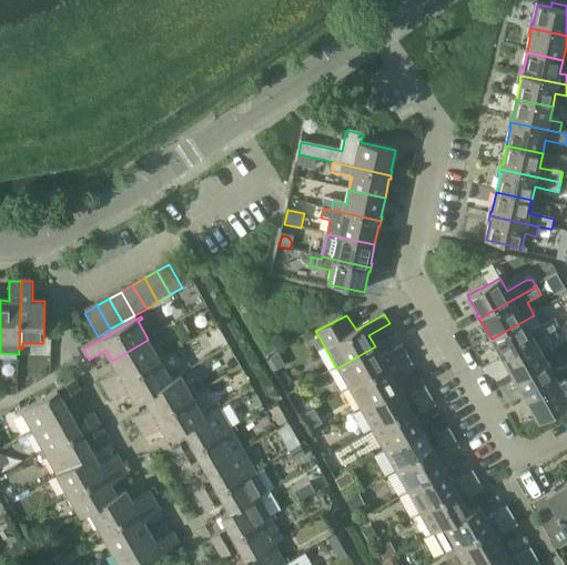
[(524,321),(492,339),(502,355),(500,356),(503,360),(546,335),(555,331),(550,322),(530,333),(524,321)]
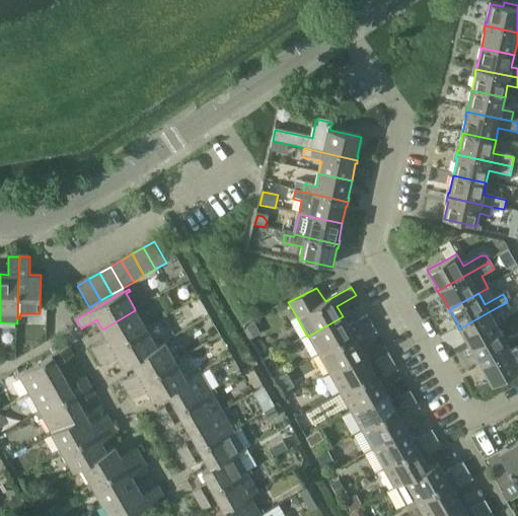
[(499,306),(459,328),(461,333),(462,333),(470,347),(500,330),(494,320),(503,315),(499,306)]
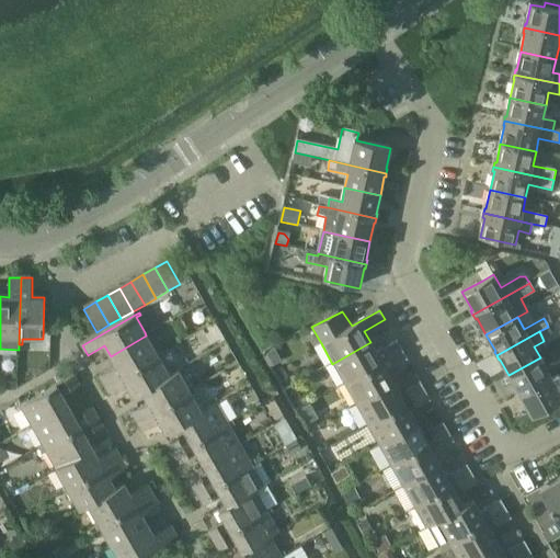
[(117,367),(100,376),(105,386),(162,354),(161,351),(157,353),(148,340),(146,336),(111,356),(117,367)]
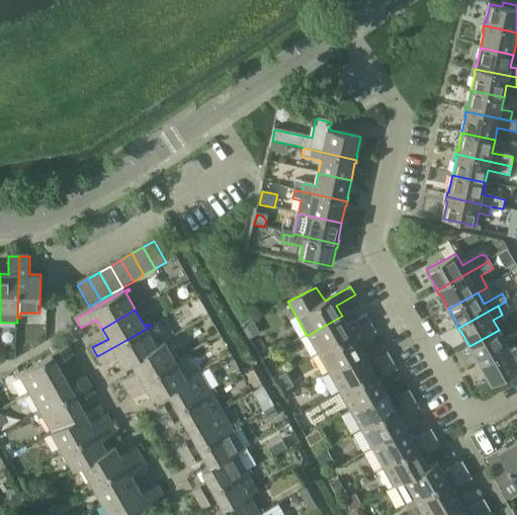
[(342,316),(307,336),(318,355),(372,324),(367,316),(348,327),(342,316)]
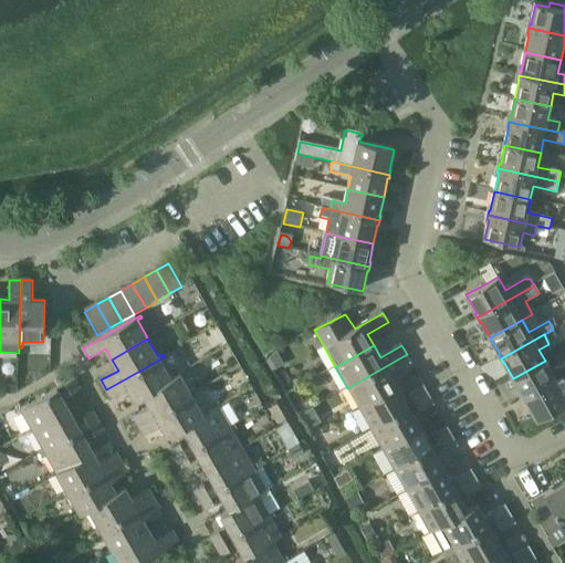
[(278,354),(269,358),(275,371),(284,366),(278,354)]
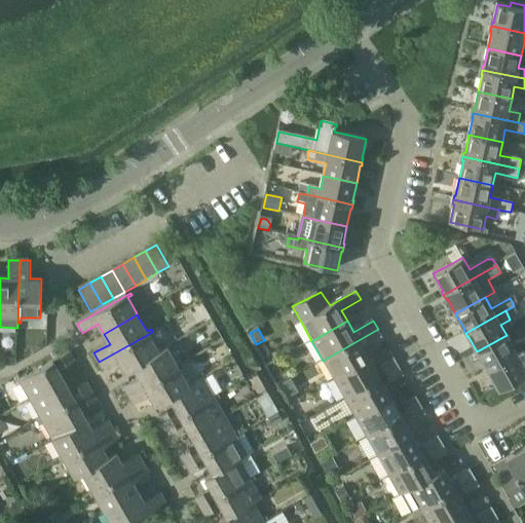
[(323,361),(334,380),(369,360),(364,349),(383,338),(378,329),(323,361)]
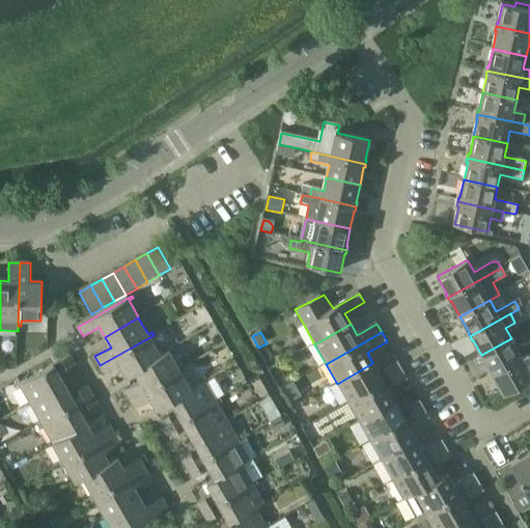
[(156,338),(154,335),(100,365),(105,374),(121,365),(128,377),(136,371),(169,353),(169,352),(160,356),(151,341),(156,338)]
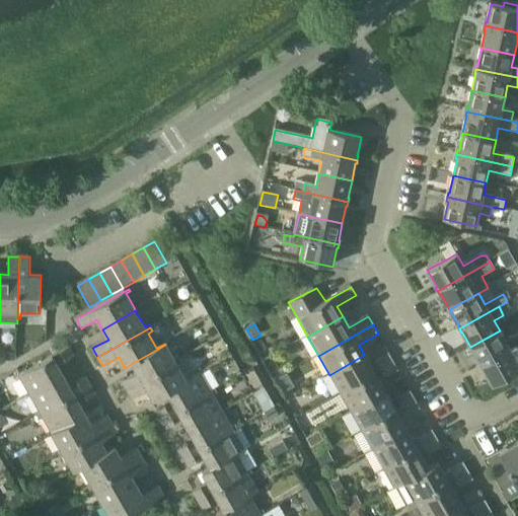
[(500,330),(470,347),(479,363),(478,363),(481,367),(517,346),(517,335),(506,342),(500,330)]
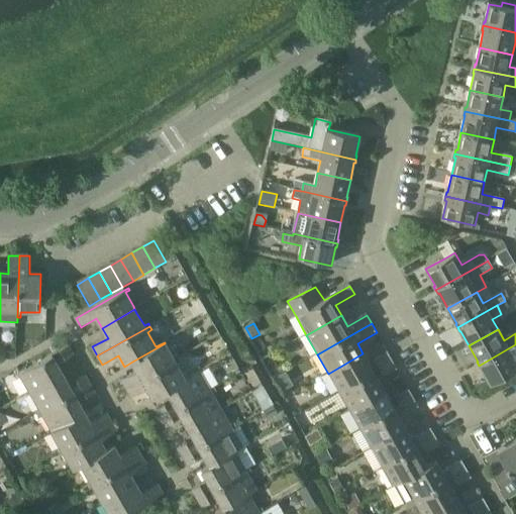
[(122,381),(127,390),(180,360),(178,356),(174,358),(165,343),(132,362),(137,372),(122,381)]
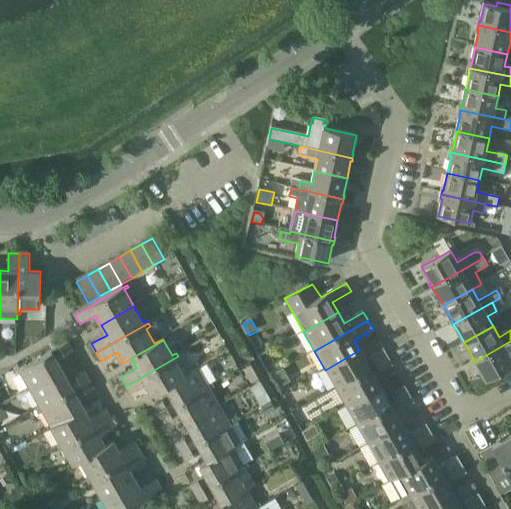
[(510,341),(474,362),(476,366),(477,365),(486,381),(510,367),(510,341)]
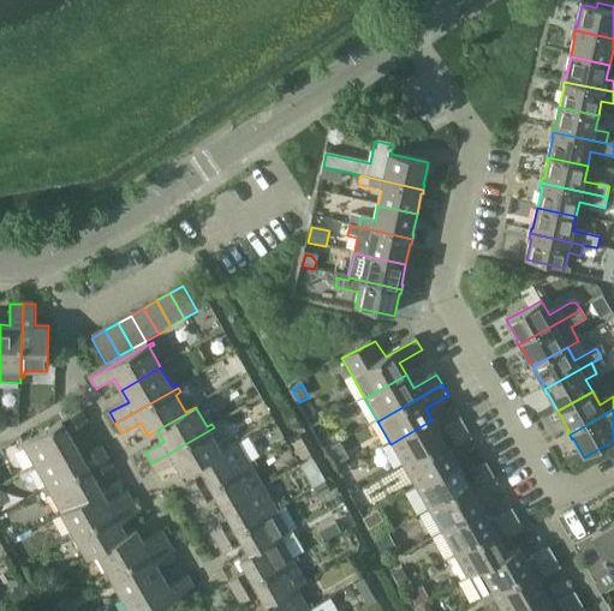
[(78,430),(89,424),(82,413),(72,418),(78,430)]
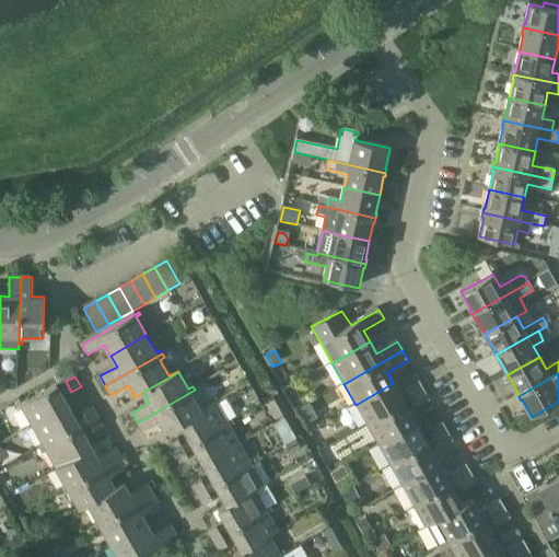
[(393,383),(356,405),(368,425),(405,404),(393,383)]
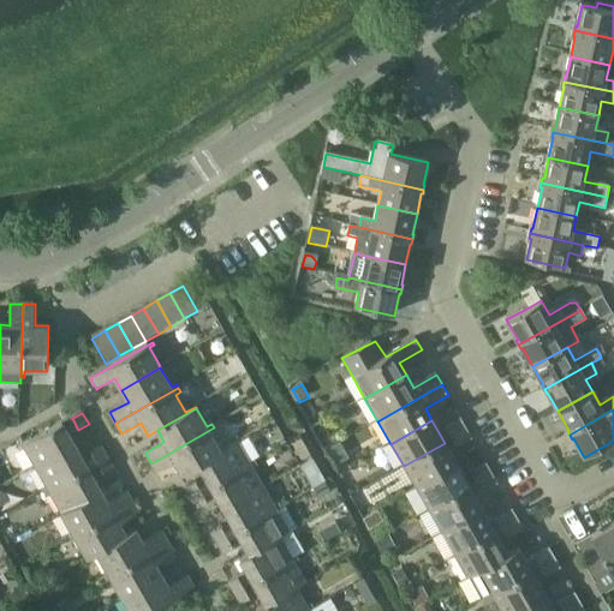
[(446,429),(452,439),(468,430),(462,420),(446,429)]
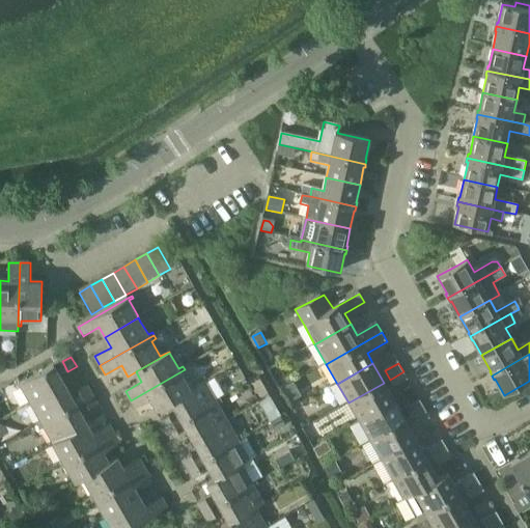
[(21,385),(32,405),(65,386),(54,366),(21,385)]
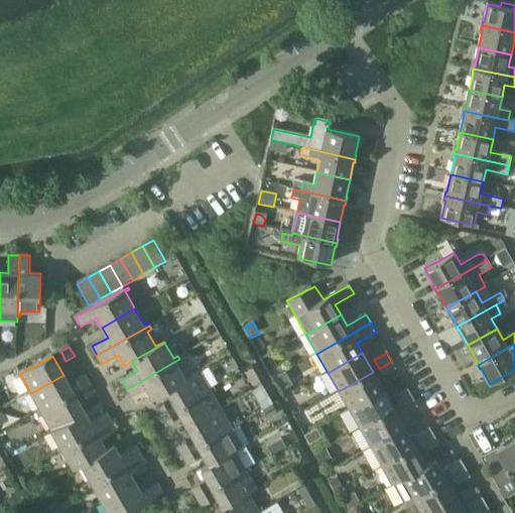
[(179,359),(127,389),(132,397),(147,389),(153,399),(167,391),(186,381),(185,380),(177,365),(181,362),(179,359)]
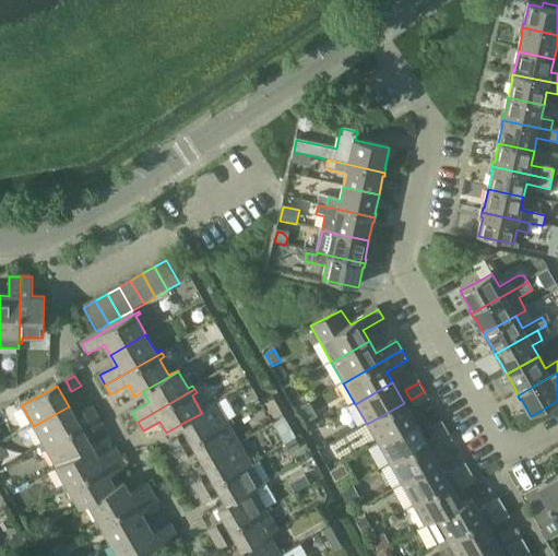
[(430,400),(425,391),(411,400),(415,409),(430,400)]
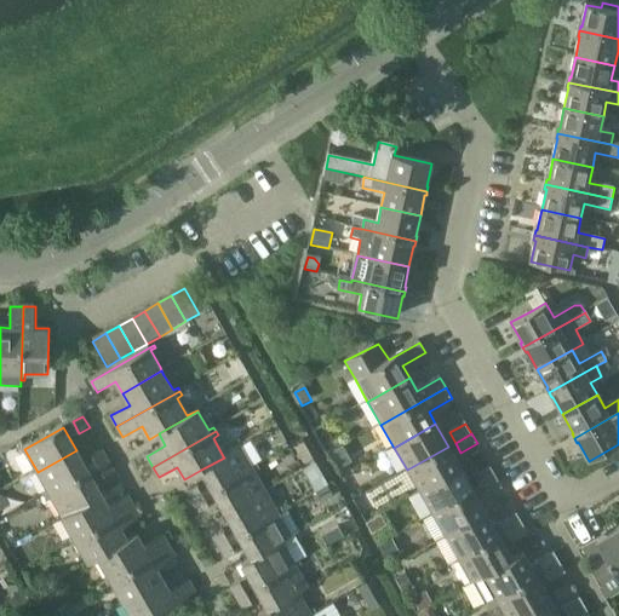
[(334,442),(326,447),(330,453),(338,448),(334,442)]
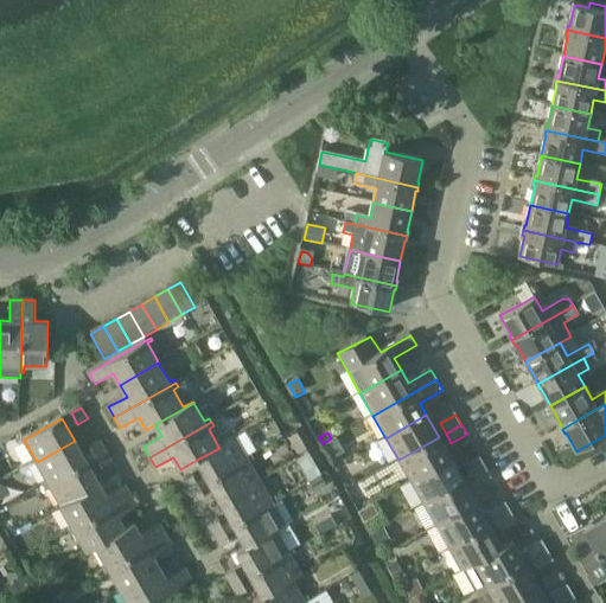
[(219,448),(197,460),(209,481),(253,457),(250,454),(246,456),(236,438),(235,437),(218,447),(219,448)]
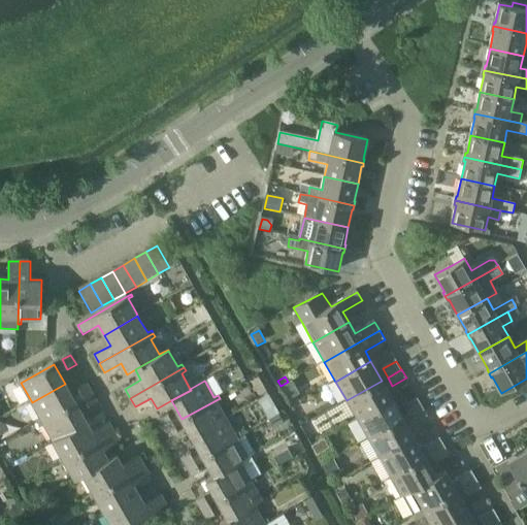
[(347,400),(357,420),(393,400),(382,381),(347,400)]
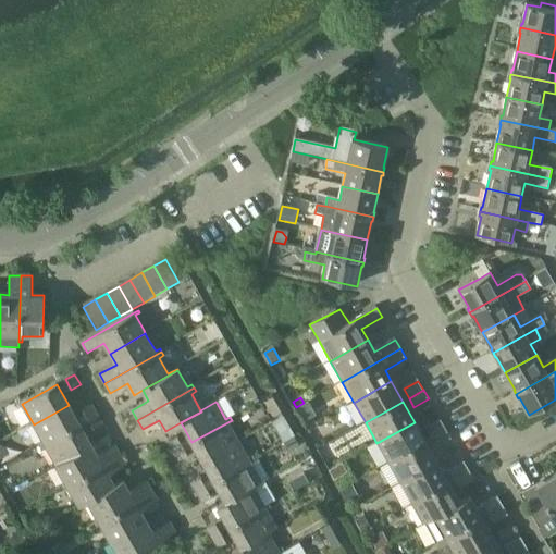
[(34,425),(45,445),(79,426),(69,405),(34,425)]
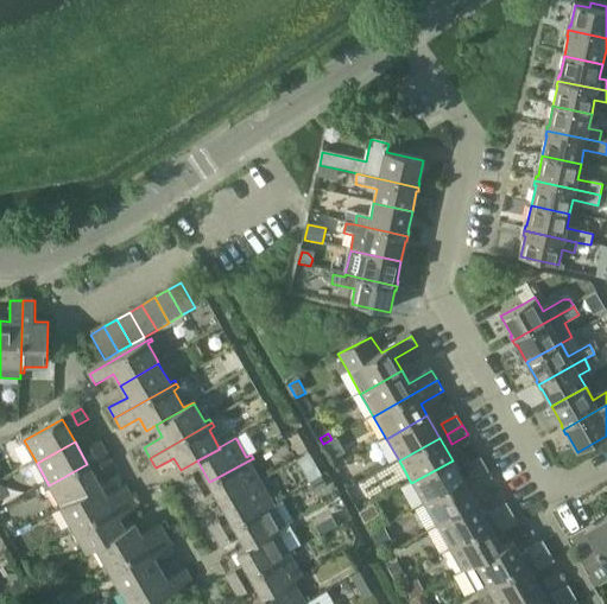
[(92,449),(97,458),(106,453),(100,443),(92,449)]
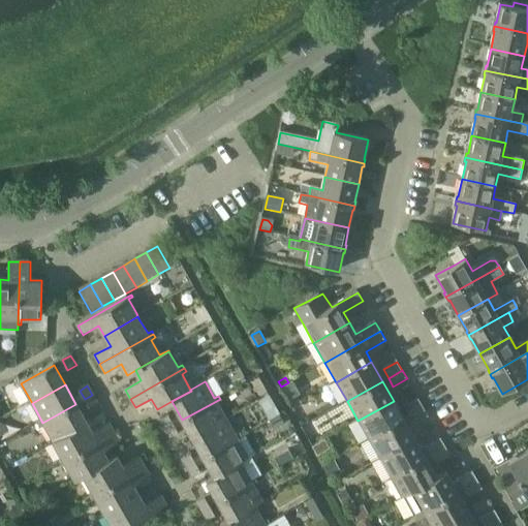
[(97,403),(92,395),(85,399),(89,408),(97,403)]
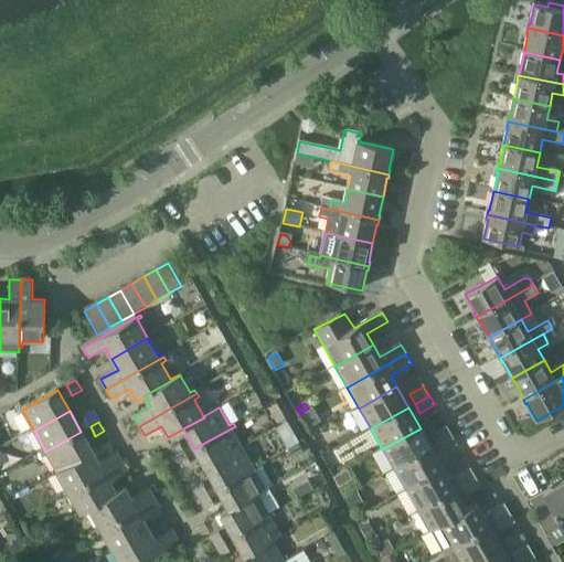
[(288,424),(276,431),(279,436),(291,430),(288,424)]
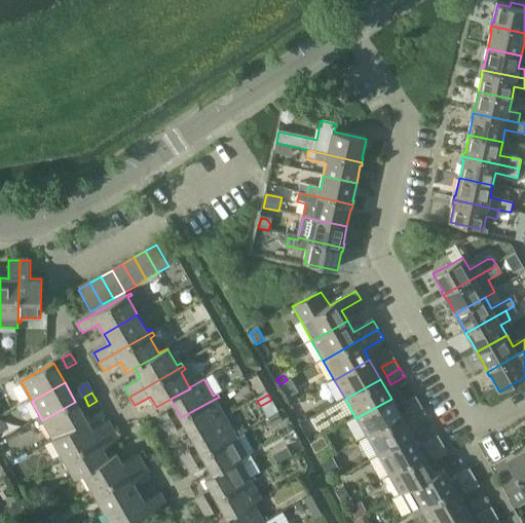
[(221,400),(219,397),(181,417),(192,437),(225,418),(217,402),(221,400)]
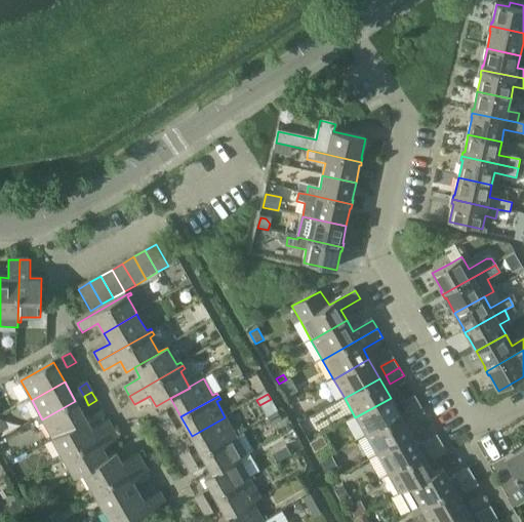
[(403,405),(407,414),(421,406),(416,397),(403,405)]
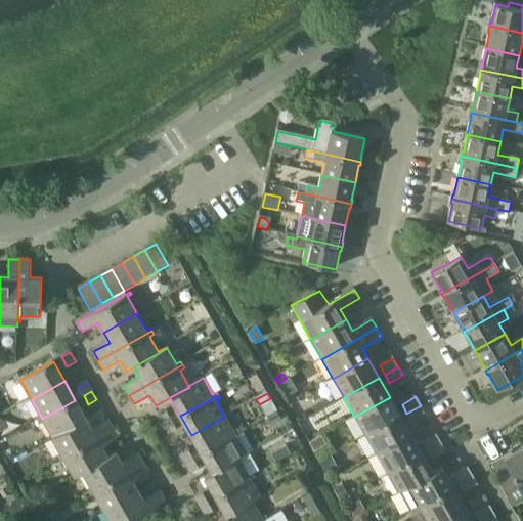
[(390,397),(354,417),(365,436),(401,417),(390,397)]
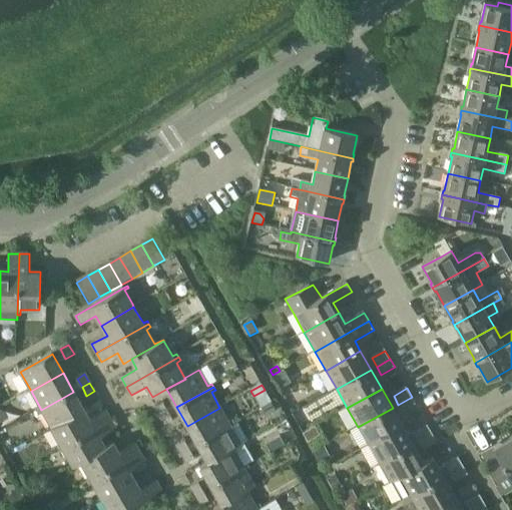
[(41,410),(52,429),(84,411),(73,392),(41,410)]
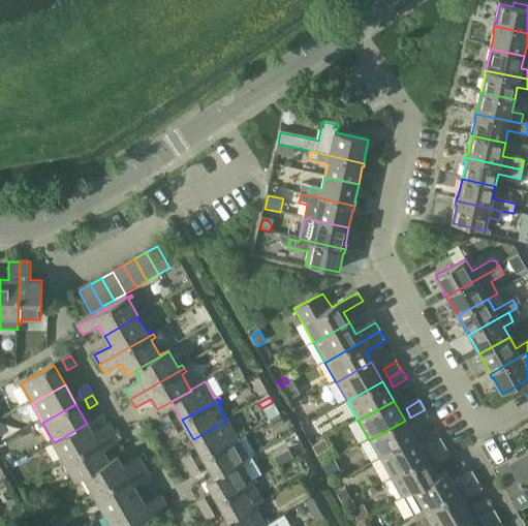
[(429,418),(425,409),(410,418),(415,425),(429,418)]
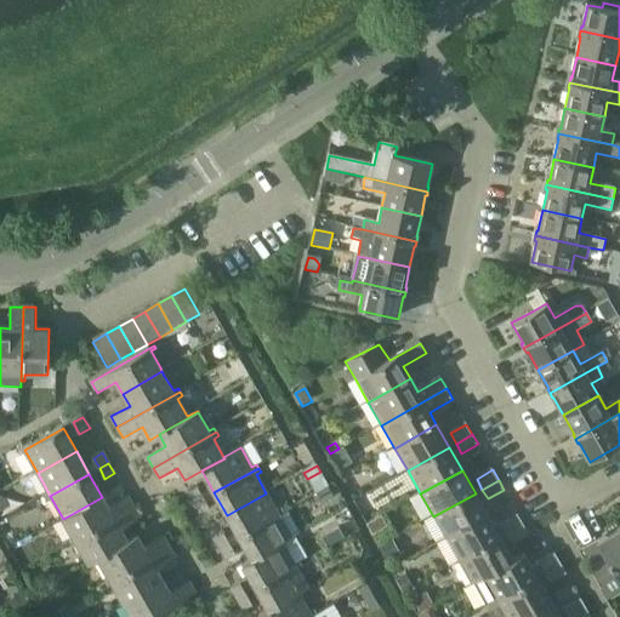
[(189,492),(195,503),(204,498),(198,487),(189,492)]
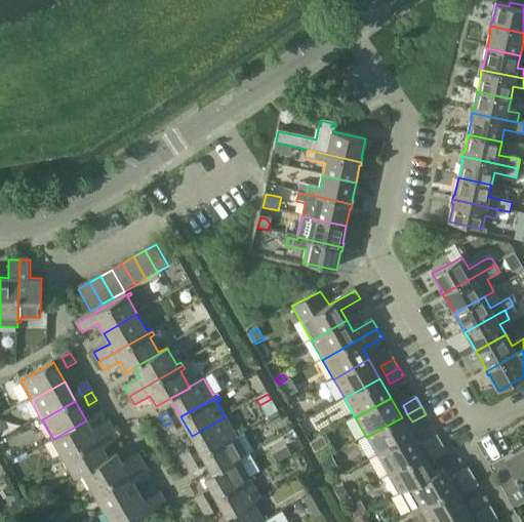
[(267,419),(271,427),(281,420),(277,413),(267,419)]
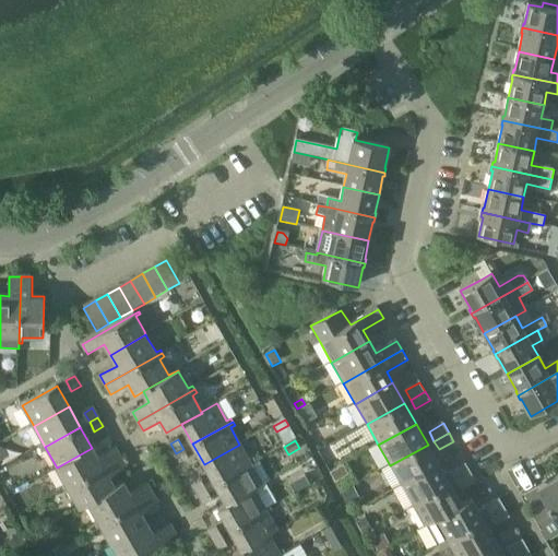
[(252,465),(239,445),(204,464),(216,485),(252,465)]
